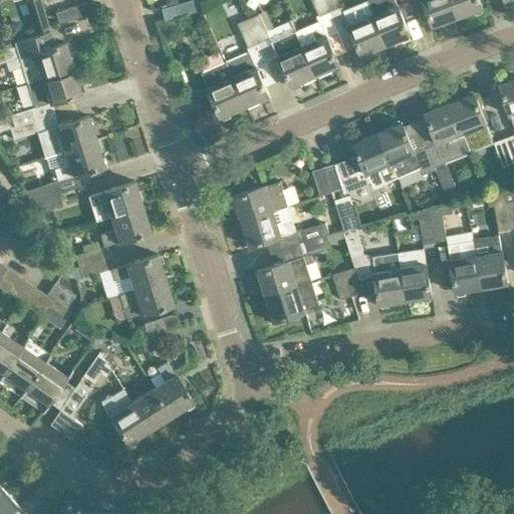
[(23,0),(34,31),(48,26),(39,0),(23,0)]
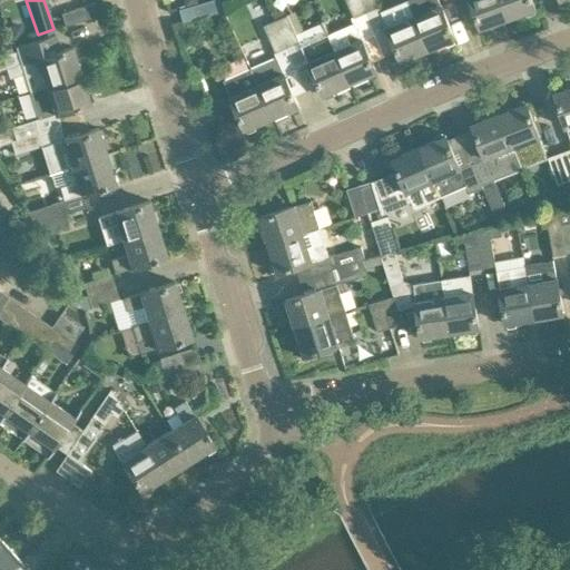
[(220,0),(216,0),(202,5),(180,10),(184,22),(224,10),(220,0)]
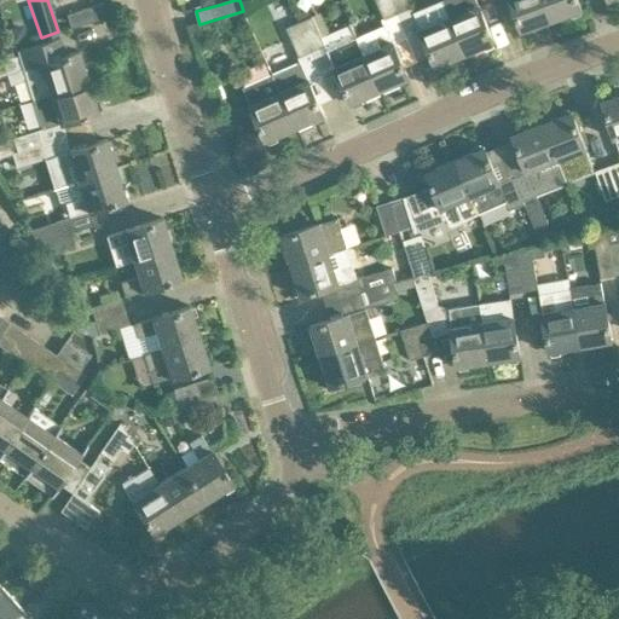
[(380,27),(357,36),(381,91),(410,79),(394,42),(408,38),(391,0),(375,0),(383,18),(381,18),(383,25),(380,27)]
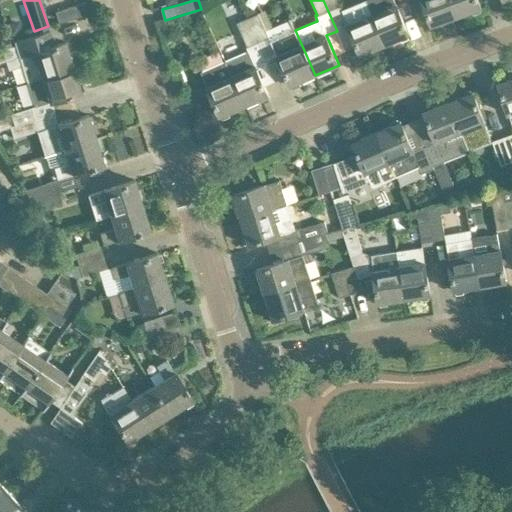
[(323,0),(337,31),(348,26),(361,55),(385,45),(372,14),(371,15),(365,0),(364,0),(342,10),(340,6),(339,6),(336,0),(323,0)]
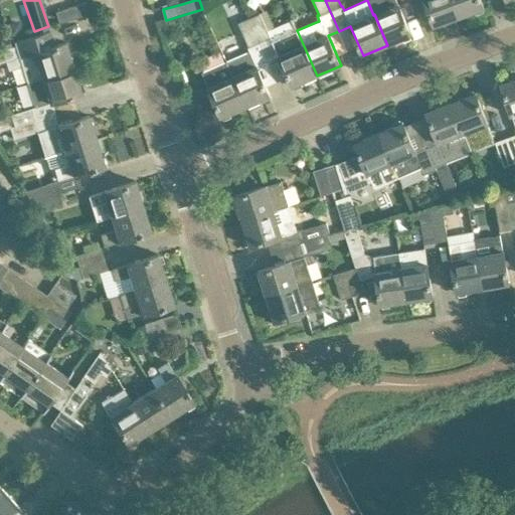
[(374,14),(387,45),(411,35),(396,0),(369,0),(368,1),(374,14)]
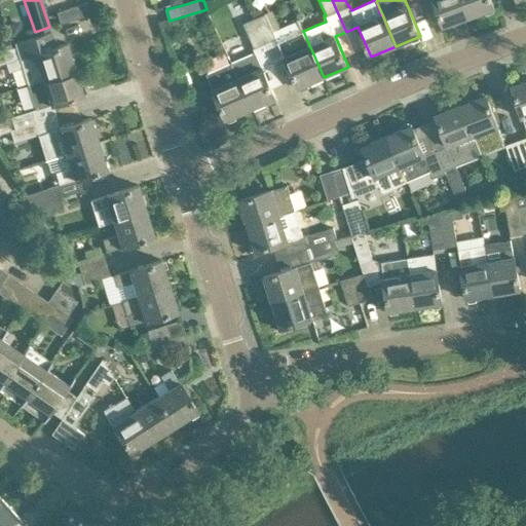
[(434,0),(437,7),(444,27),(468,17),(461,0),(434,0)]
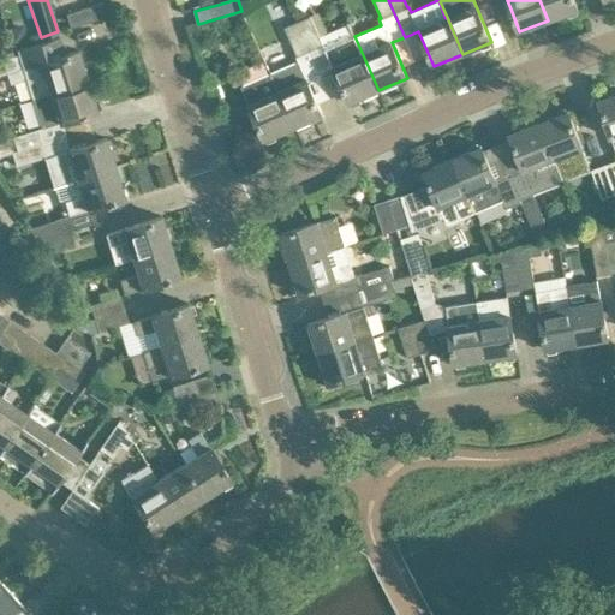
[(539,0),(548,21),(578,10),(574,0),(539,0)]
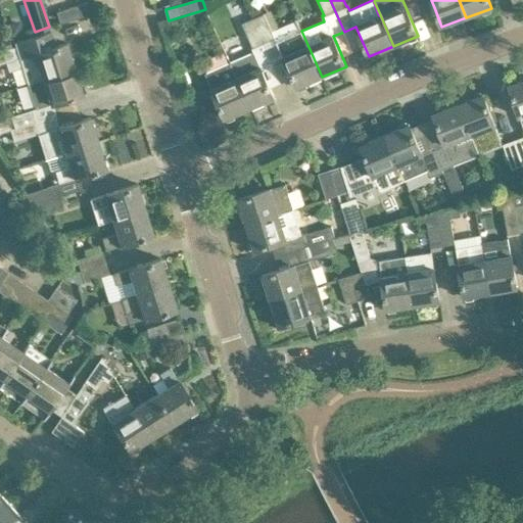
[(84,3),(56,12),(59,24),(88,14),(84,3)]
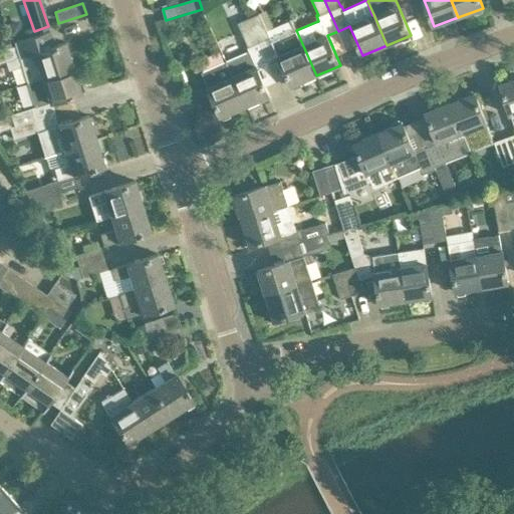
[(266,10),(249,18),(259,42),(268,61),(279,56),(292,86),(316,75),(296,30),(296,31),(290,20),(274,27),(266,10)]
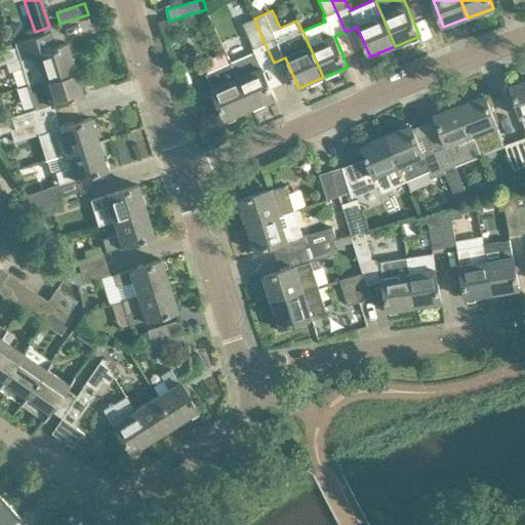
[(254,18),(243,23),(254,48),(265,43),(254,18)]
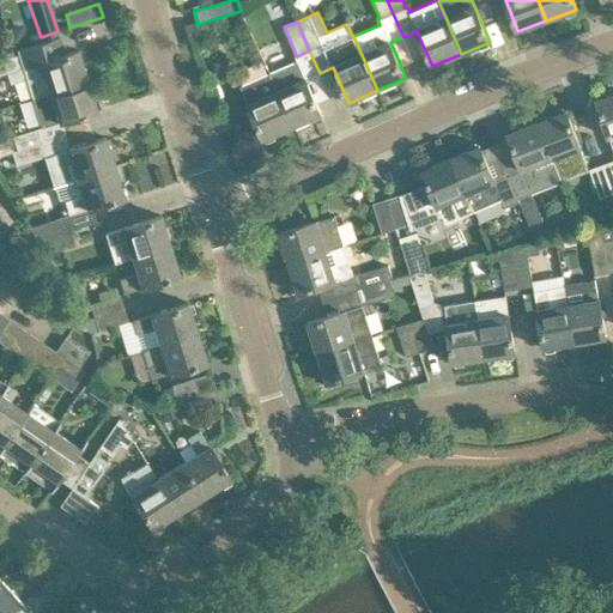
[(7,28),(12,43),(26,38),(23,23),(7,28)]
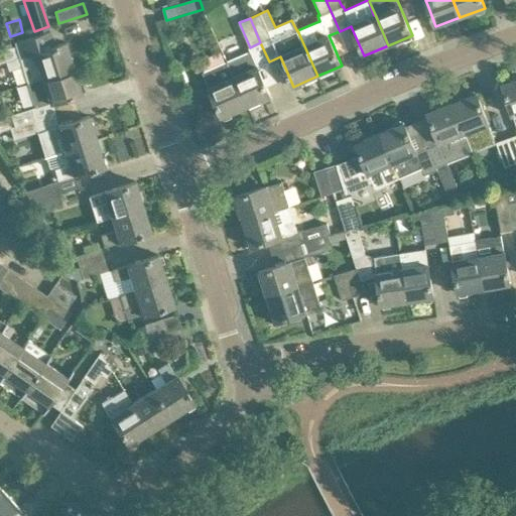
[(0,62),(5,61),(8,71),(22,67),(26,83),(74,68),(66,42),(47,47),(43,33),(14,42),(15,46),(11,47),(11,46),(0,49),(0,62)]
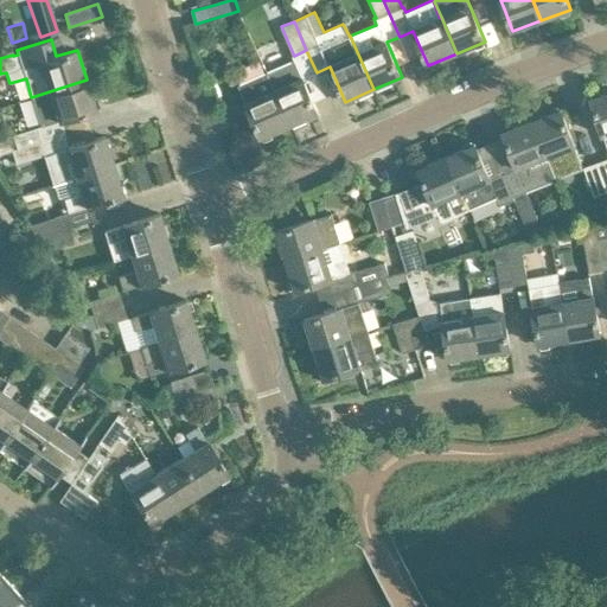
[(295,61),(266,74),(289,127),(319,114),(295,61)]
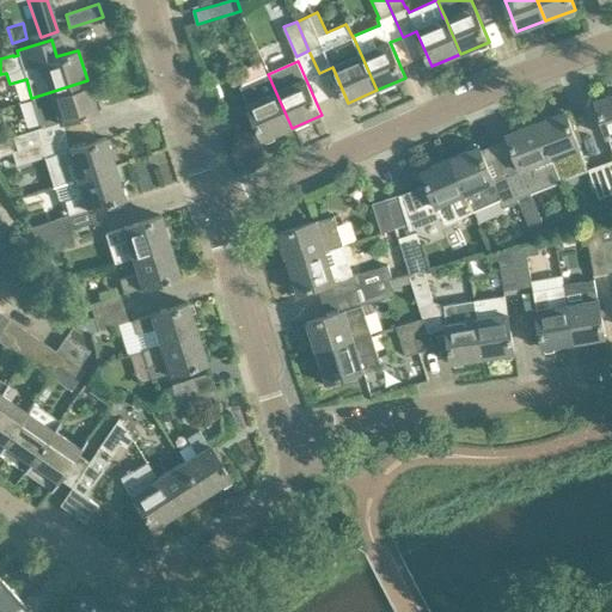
[(268,74),(254,80),(240,86),(263,140),(292,128),(268,74)]
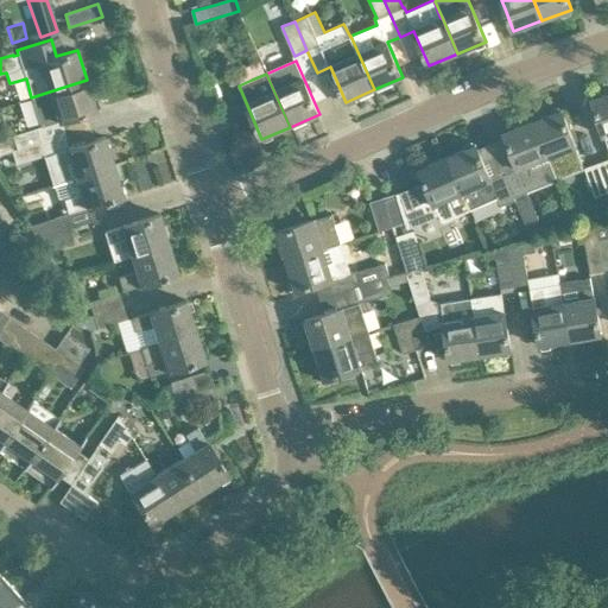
[(0,153),(11,151),(65,134),(61,121),(96,109),(87,80),(31,97),(40,126),(6,137),(7,139),(0,141),(0,153)]
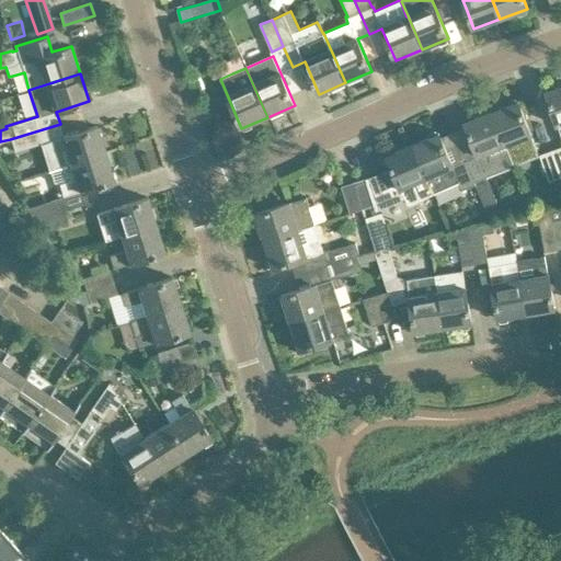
[(560,86),(546,90),(552,111),(560,137),(560,86)]
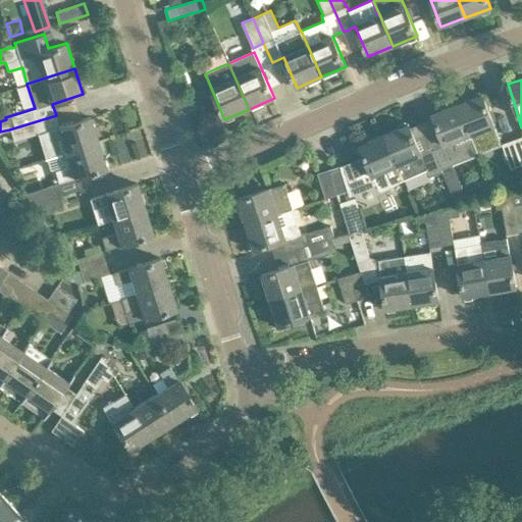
[(482,94),(456,104),(469,136),(471,136),(482,131),(488,145),(501,141),(482,94)]
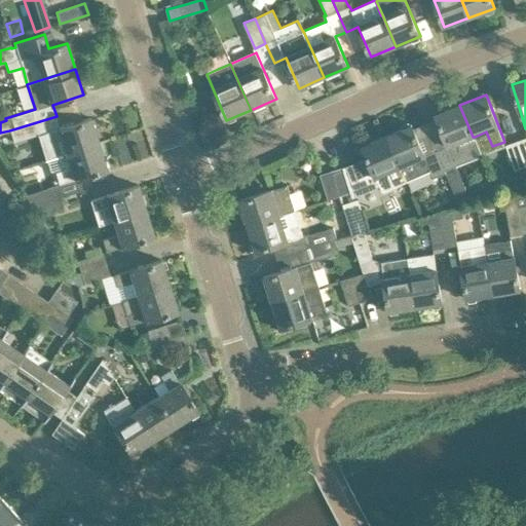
[(482,155),(475,137),(473,137),(459,105),(436,114),(448,145),(436,150),(439,156),(445,174),(458,200),(461,199),(466,189),(455,165),(482,155)]
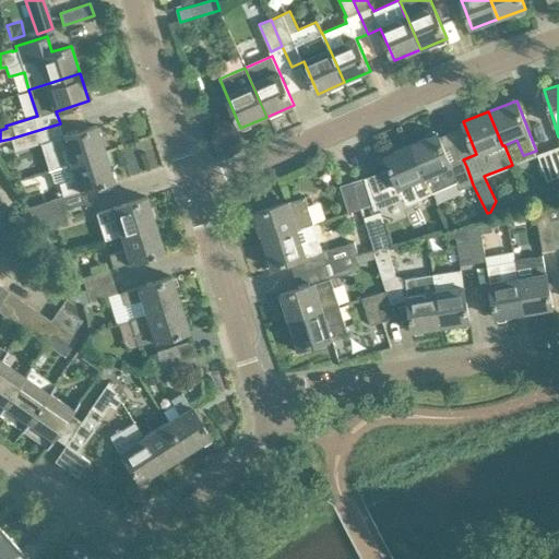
[(60,123),(10,139),(14,151),(39,143),(48,171),(50,170),(60,167),(105,154),(96,126),(63,135),(60,123)]
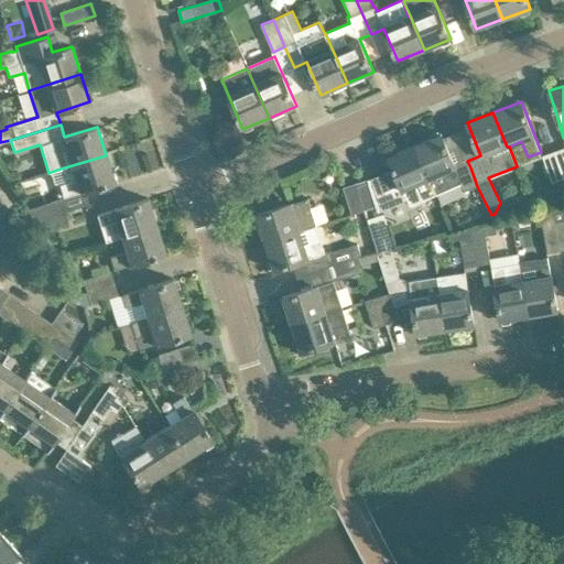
[(441,133),(414,145),(436,195),(463,184),(466,191),(477,186),(470,167),(467,161),(456,166),(441,133)]
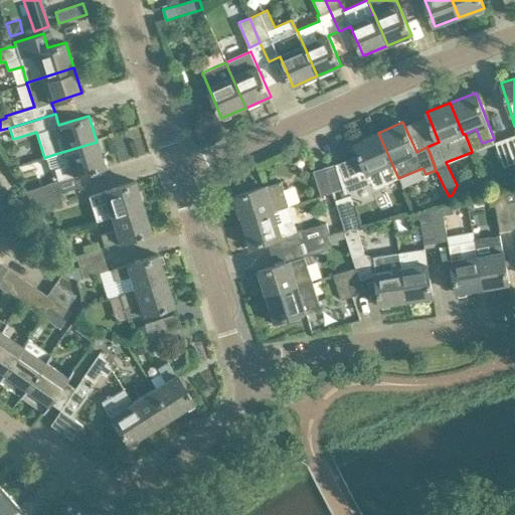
[(337,163),(324,168),(332,192),(344,188),(345,193),(371,182),(374,188),(398,178),(378,133),(354,143),(360,155),(337,163)]
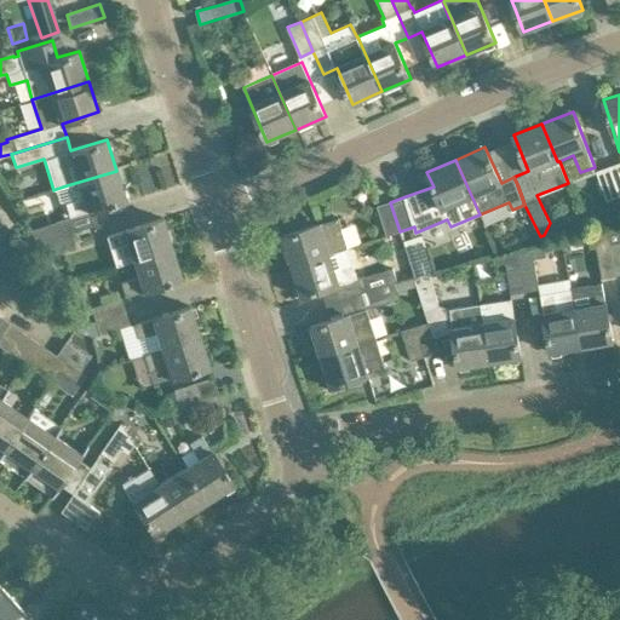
[(619,162),(609,167),(619,196),(619,195),(619,162)]
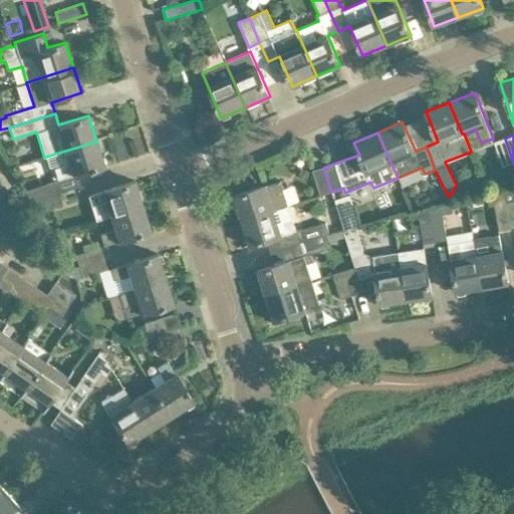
[(494,143),(503,166),(513,163),(505,139),(494,143)]
